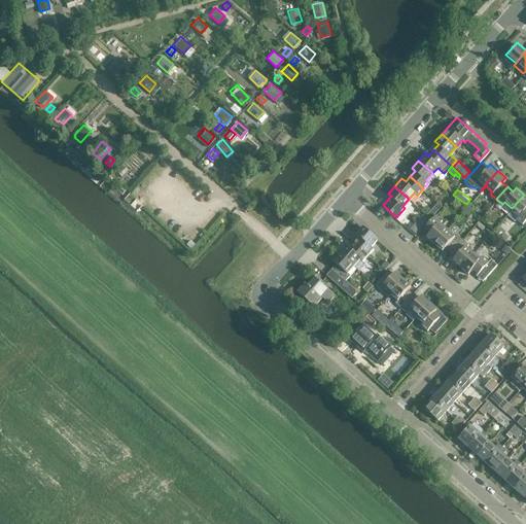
[(453,205),(458,200),(453,195),(448,201),(453,205)]
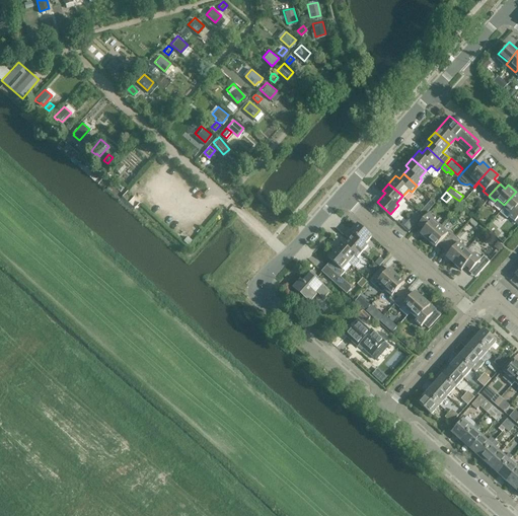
[(517,193),(516,192),(504,205),(506,208),(511,211),(508,214),(514,219),(516,217),(517,218),(517,193)]
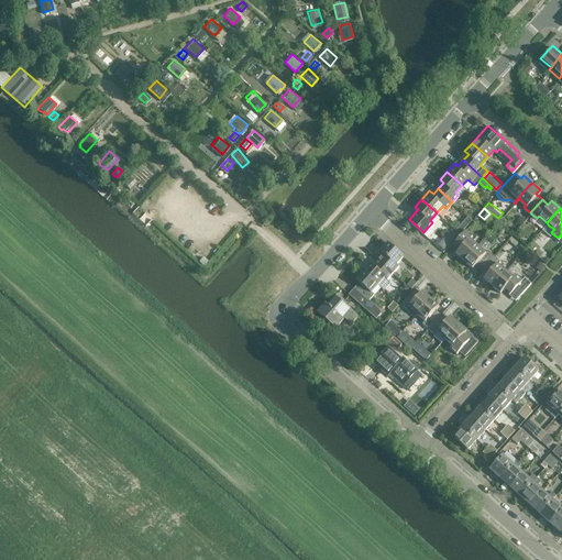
[(464,227),(460,223),(454,229),(459,232),(464,227)]
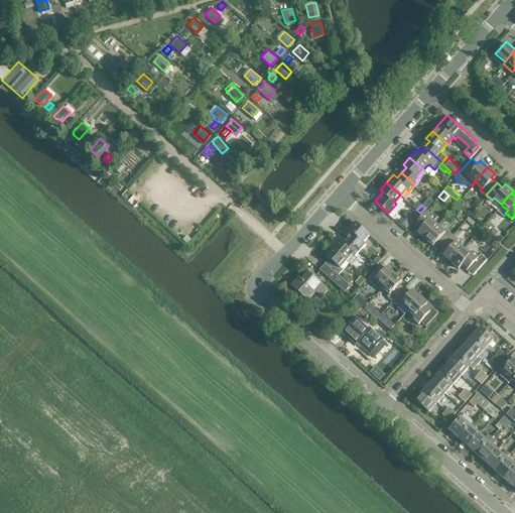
[(426,209),(415,222),(420,227),(417,230),(425,237),(436,224),(430,218),(432,214),(426,209)]
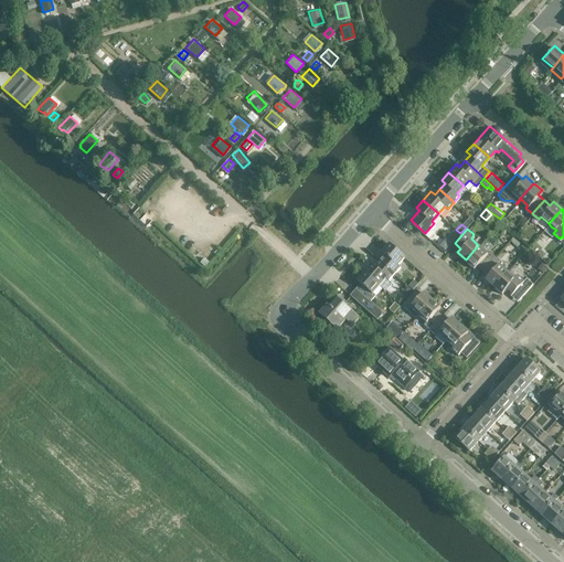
[(520,242),(512,235),(509,239),(517,245),(520,242)]
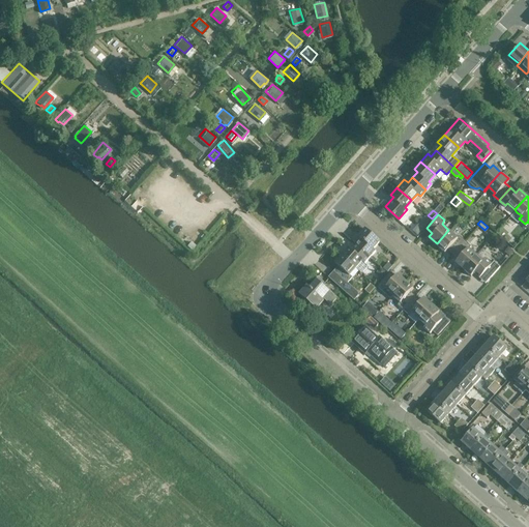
[(379,239),(364,227),(358,234),(361,237),(357,243),(370,255),(375,249),(372,246),(379,239)]
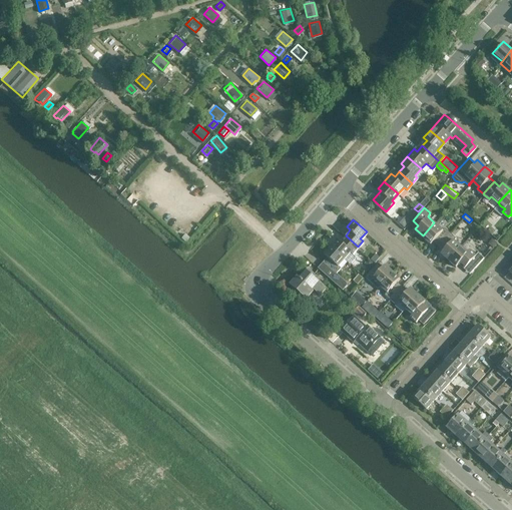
[(434,222),(423,235),(430,242),(434,238),(439,242),(450,230),(444,225),(441,228),(434,222)]
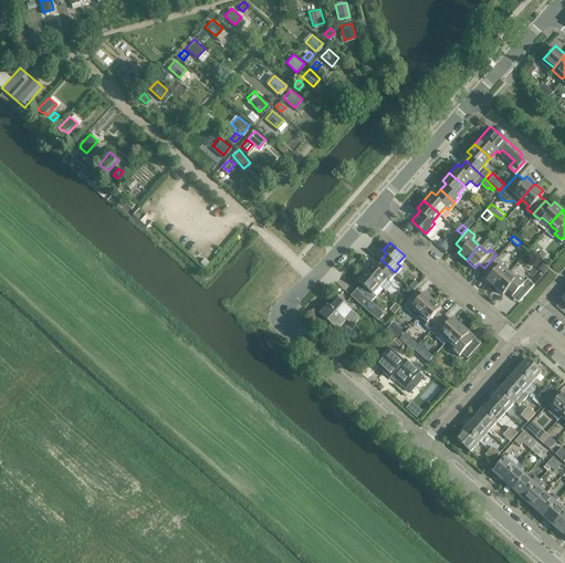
[(206,254),(200,250),(196,256),(201,260),(206,254)]
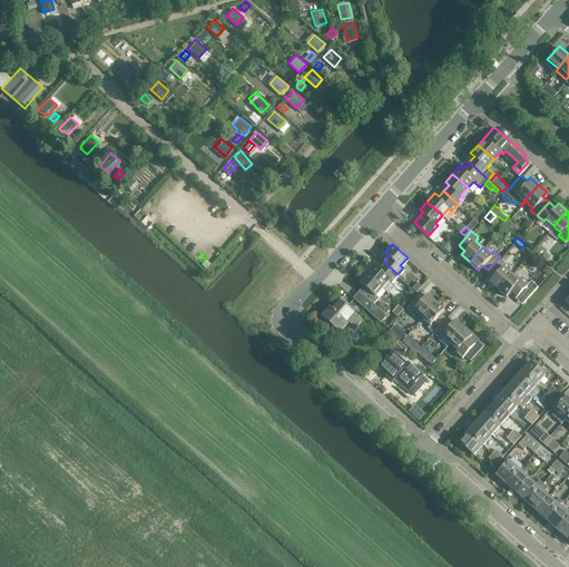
[(500,256),(488,270),(493,275),(490,280),(498,287),(511,272),(503,265),(506,262),(500,256)]
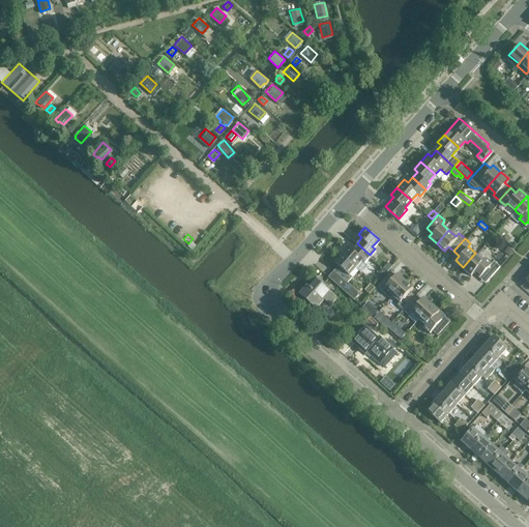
[(370,255),(357,243),(352,249),(348,244),(341,253),(355,265),(361,259),(364,261),(370,255)]
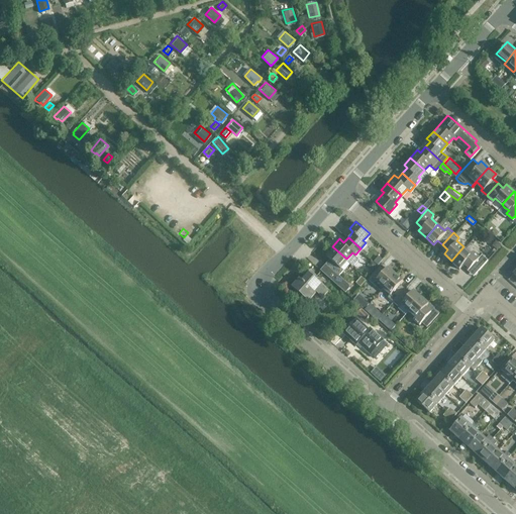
[(346,259),(332,246),(326,253),(330,257),(325,263),(327,265),(322,270),(344,291),(349,295),(354,291),(349,286),(349,283),(338,274),(342,269),(340,266),(346,259)]
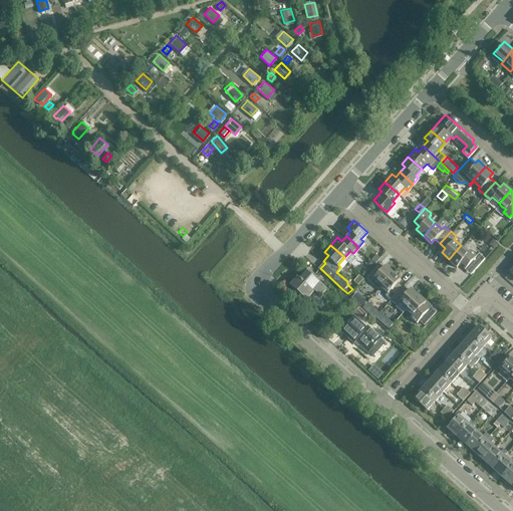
[(461,245),(449,259),(457,265),(460,262),(465,266),(467,265),(473,269),(485,256),(479,251),(476,254),(471,249),(468,252),(461,245)]
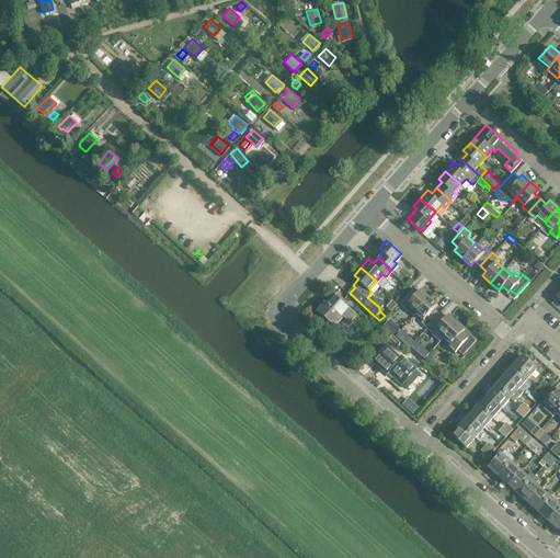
[(410,276),(404,282),(409,285),(414,280),(410,276)]
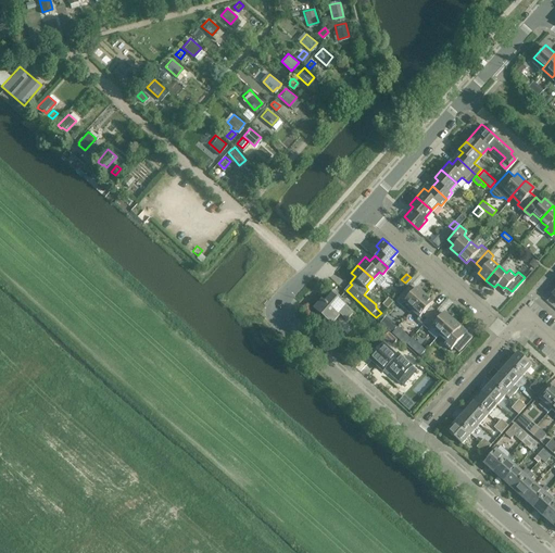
[(414,289),(407,284),(395,298),(401,303),(403,301),(412,308),(425,292),(417,286),(414,289)]
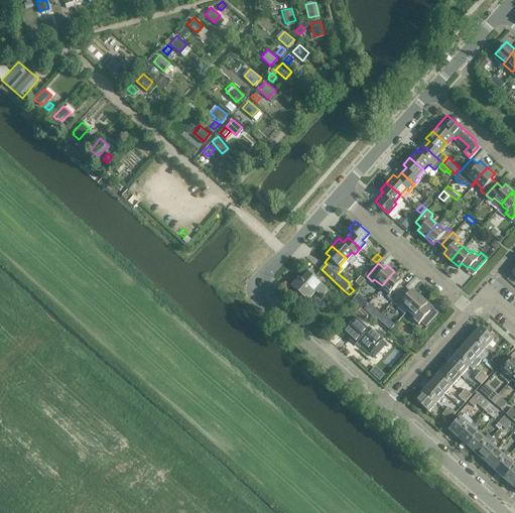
[(322,294),(328,287),(313,275),(315,273),(309,268),(301,278),(298,275),(290,284),(307,298),(315,289),(322,294)]
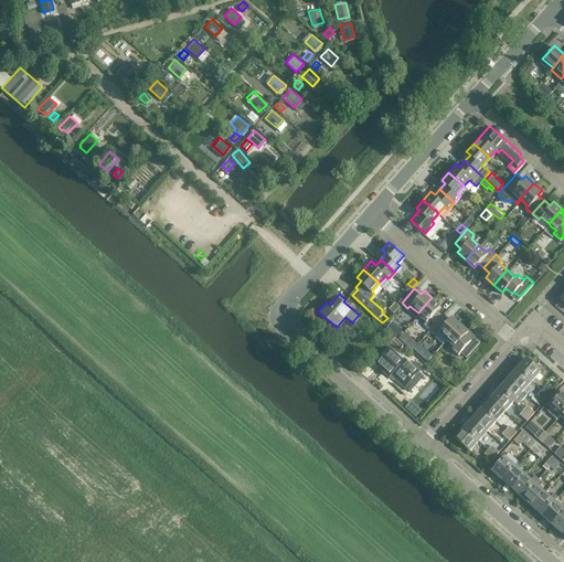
[(439,304),(432,297),(418,313),(426,319),(423,322),(429,328),(442,314),(436,308),(439,304)]
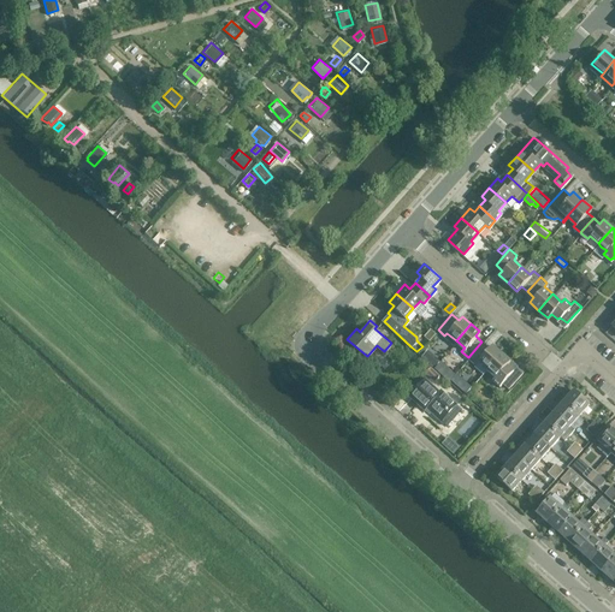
[(489,348),(482,342),(468,357),(475,363),(478,360),(486,368),(501,351),(492,343),(489,348)]
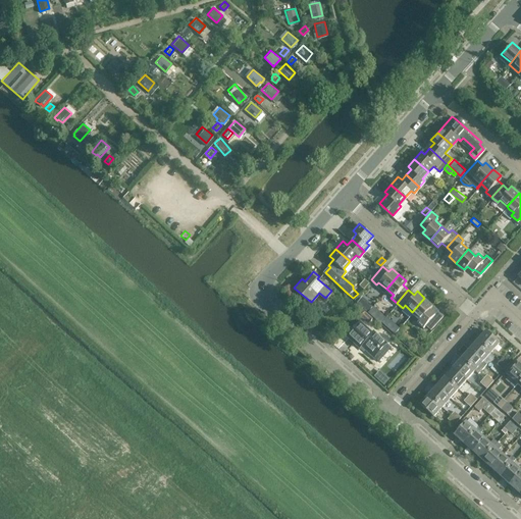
[(431,304),(424,298),(412,312),(419,318),(417,320),(422,326),(425,323),(430,328),(443,314),(437,310),(434,312),(429,307),(431,304)]
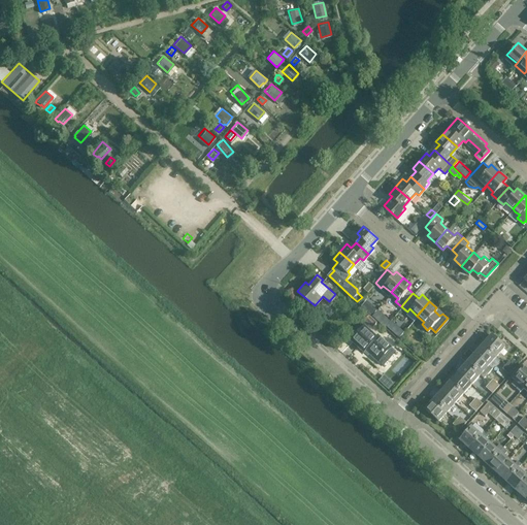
[(398,335),(404,329),(379,305),(372,312),(398,335)]
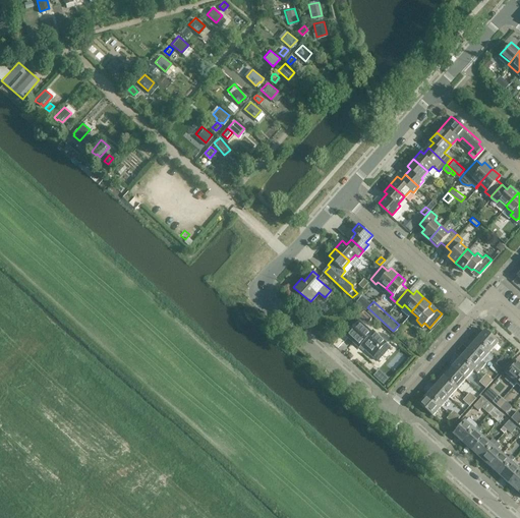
[(359,320),(357,323),(346,335),(358,345),(360,343),(371,353),(378,347),(379,348),(386,341),(372,329),(371,331),(359,320)]
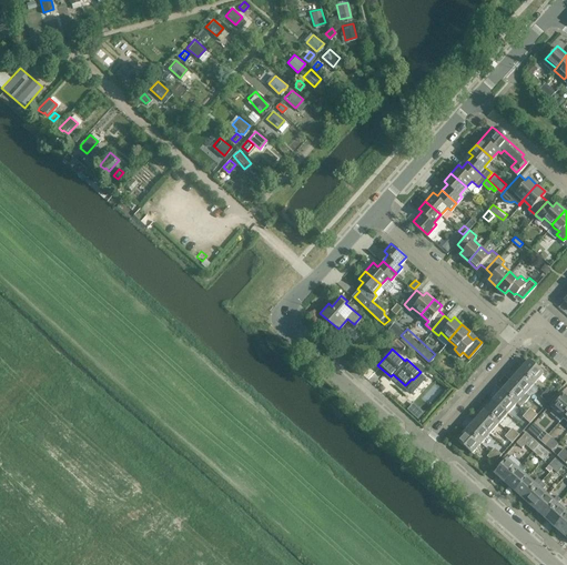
[(528,357),(518,367),(534,381),(543,371),(528,357)]
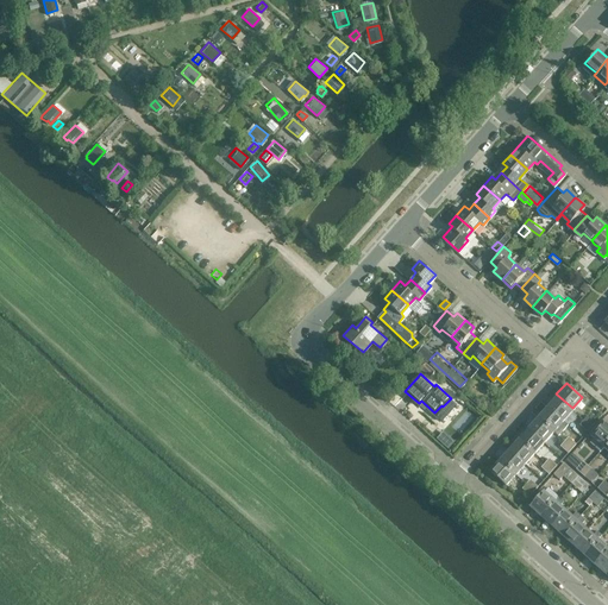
[(572,408),(556,394),(547,404),(563,418),(572,408)]
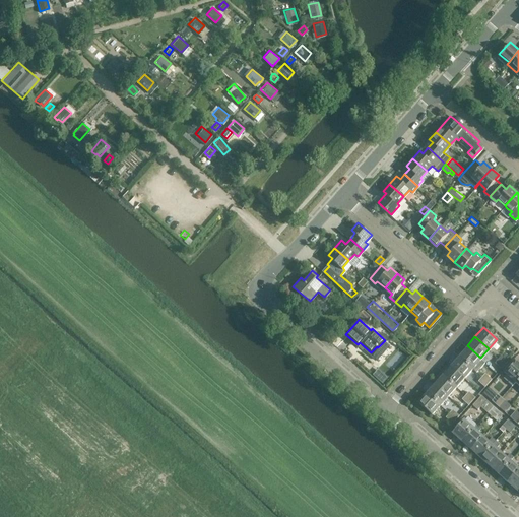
[(480,358),(467,345),(459,354),(472,367),(480,358)]
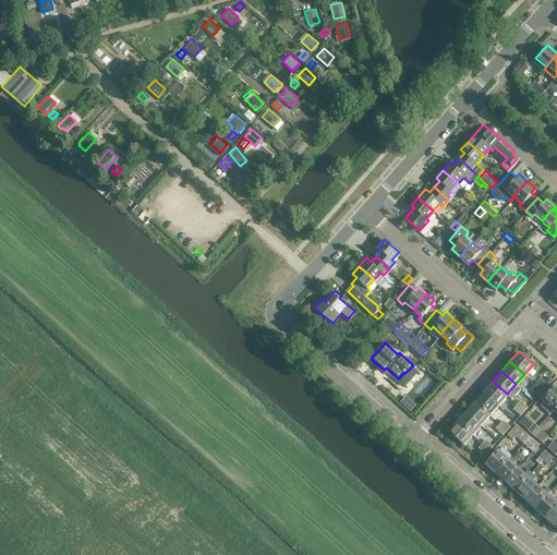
[(534,383),(541,389),(545,386),(537,379),(534,383)]
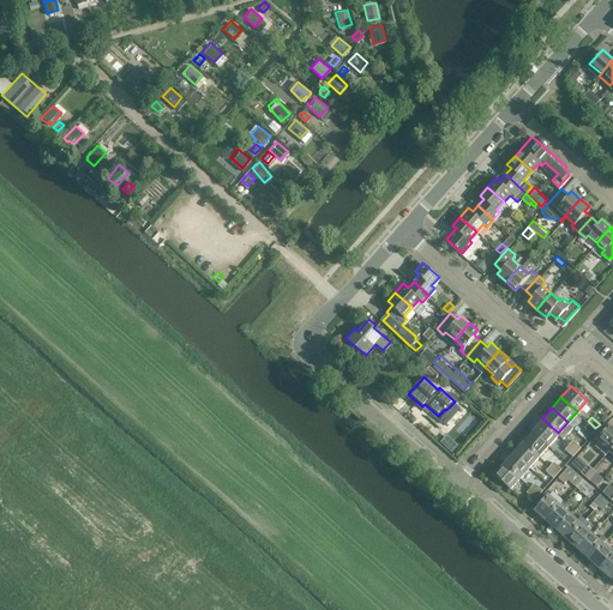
[(558,433),(542,418),(533,429),(548,444),(558,433)]
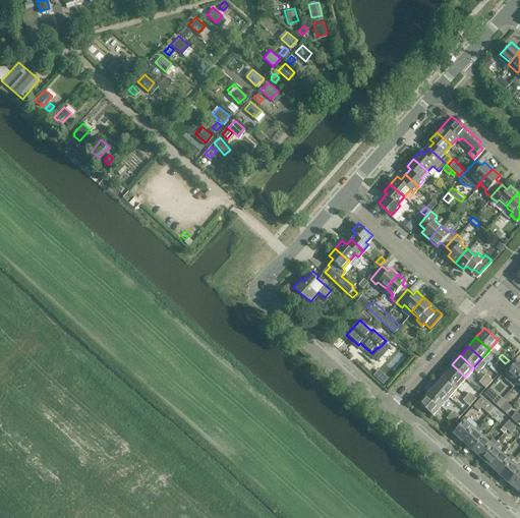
[(495,361),(502,367),(505,363),(499,357),(495,361)]
